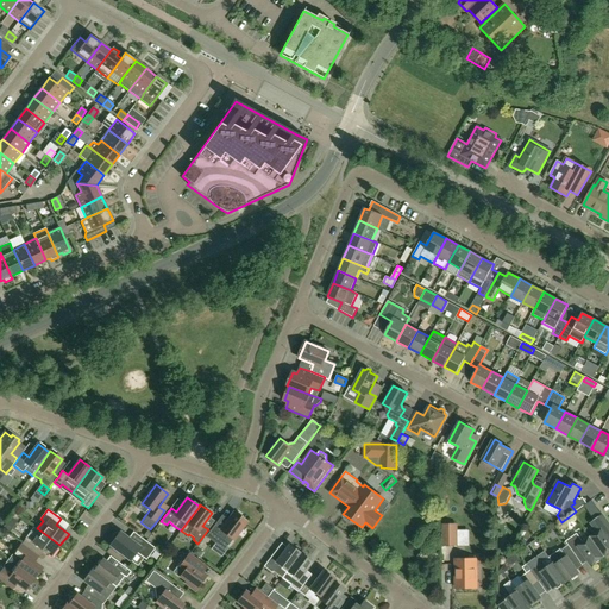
[(224,552),(246,522),(234,513),(221,529),(215,525),(206,537),(219,546),(218,548),(224,552)]
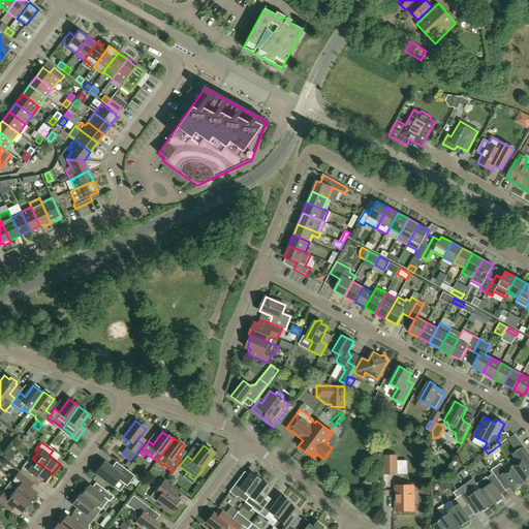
[(528,478),(528,466),(526,462),(528,460),(528,456),(523,447),(514,455),(519,463),(512,467),(524,483),(528,478)]
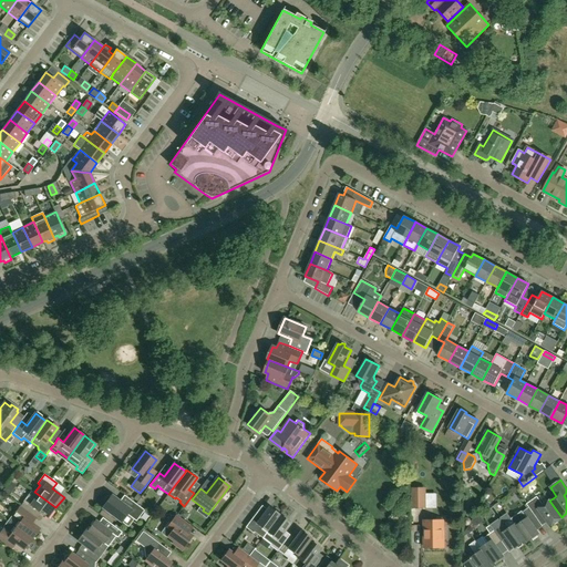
[(9,497),(12,492),(7,486),(2,492),(9,497)]
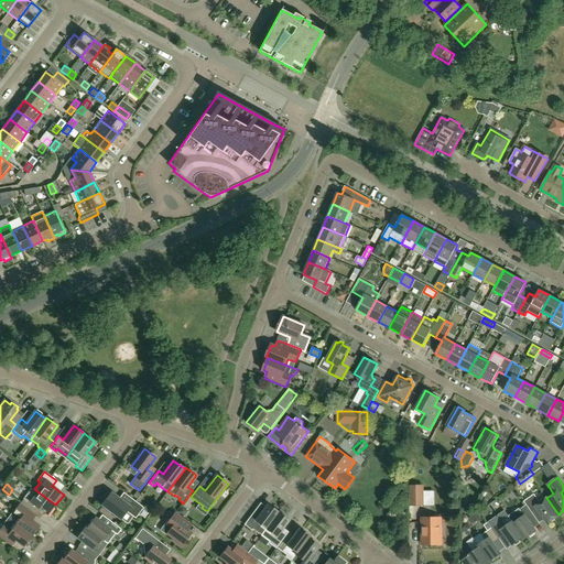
[(422,505),(421,485),(408,486),(409,506),(422,505)]
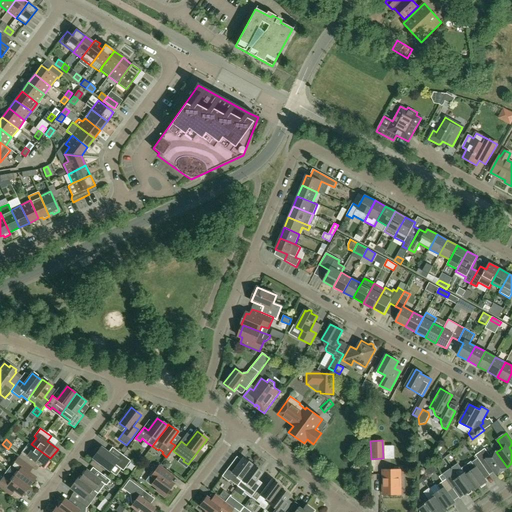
[(43,468),(50,458),(31,444),(29,443),(25,448),(19,457),(29,465),(33,460),(43,468)]
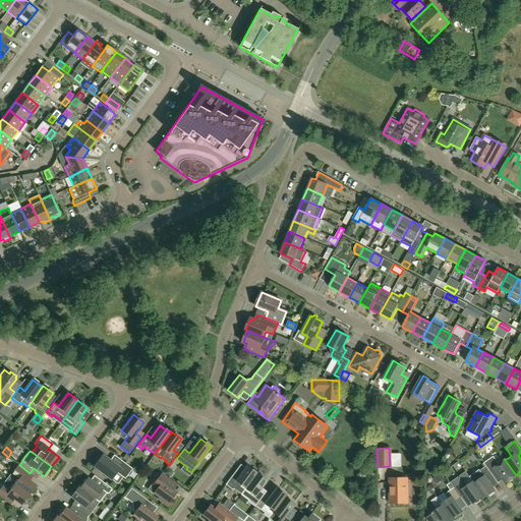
[(132,469),(123,462),(119,467),(103,455),(101,458),(100,457),(98,457),(97,458),(97,460),(97,461),(98,462),(95,466),(111,479),(117,472),(125,479),(132,469)]
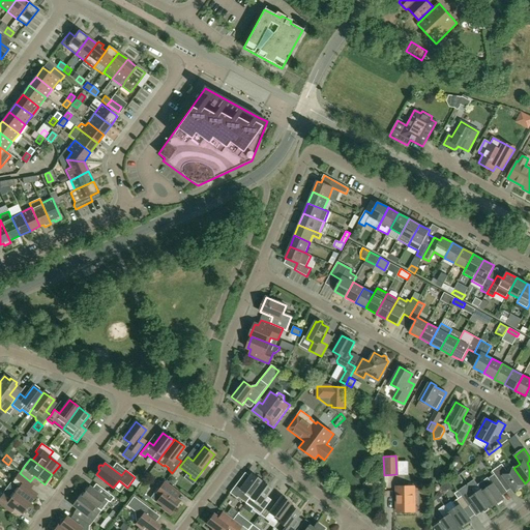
[(525,483),(513,468),(507,472),(502,464),(492,471),(495,474),(500,482),(505,479),(514,492),(525,483)]
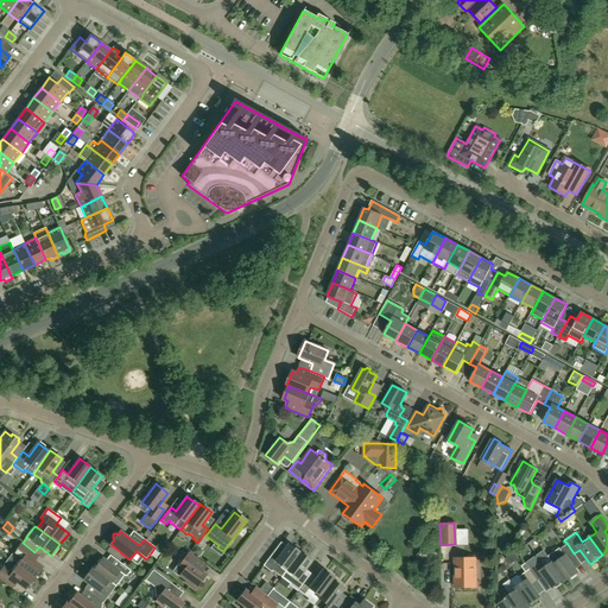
[(35,578),(43,567),(31,558),(35,552),(23,543),(21,543),(10,559),(35,578)]
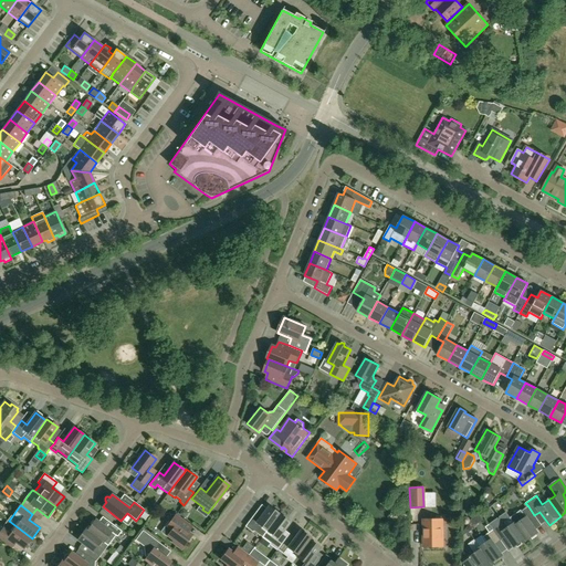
[(262,537),(280,514),(269,506),(263,514),(258,510),(245,526),(253,532),(253,531),(262,537)]
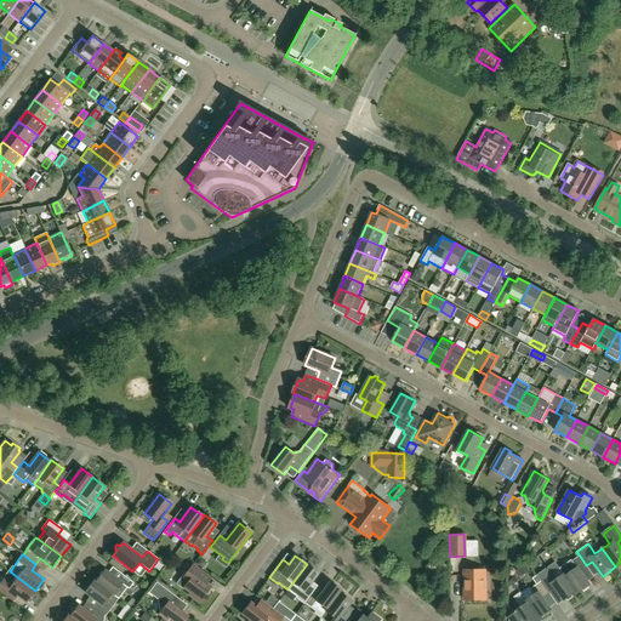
[(590,585),(581,573),(588,568),(586,565),(580,556),(573,560),(571,560),(560,568),(564,574),(576,592),(577,594),(590,585)]
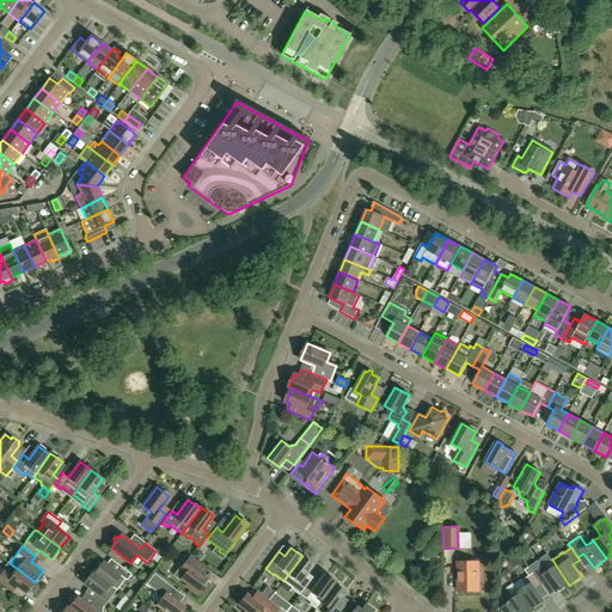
[(181,562),(184,564),(181,568),(179,569),(177,573),(176,575),(177,577),(179,579),(182,579),(189,585),(187,586),(196,593),(207,579),(201,574),(206,567),(191,556),(184,556),(181,562)]
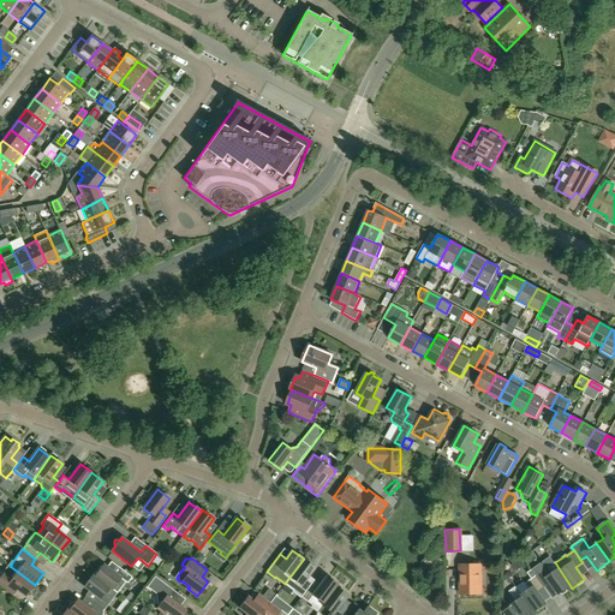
[(309,575),(315,567),(304,559),(285,584),(293,590),(292,591),(300,598),(302,597),(315,580),(309,575)]
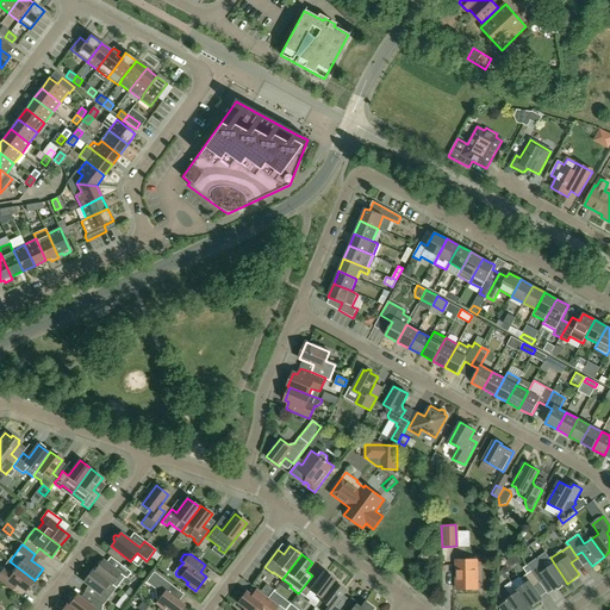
[(103,560),(94,571),(94,572),(110,583),(110,584),(111,585),(112,585),(117,589),(125,577),(126,578),(131,572),(119,564),(116,570),(103,560)]
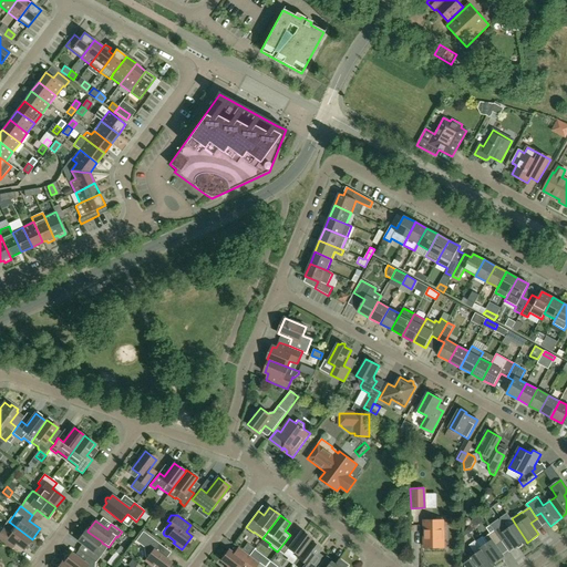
[(424,547),(444,547),(444,521),(424,521),(424,547)]
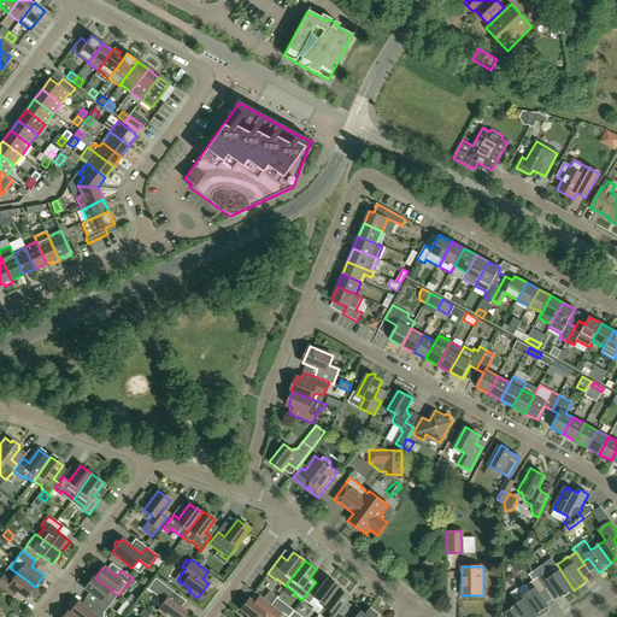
[(25,599),(35,587),(10,568),(0,580),(0,588),(7,593),(11,587),(25,599)]
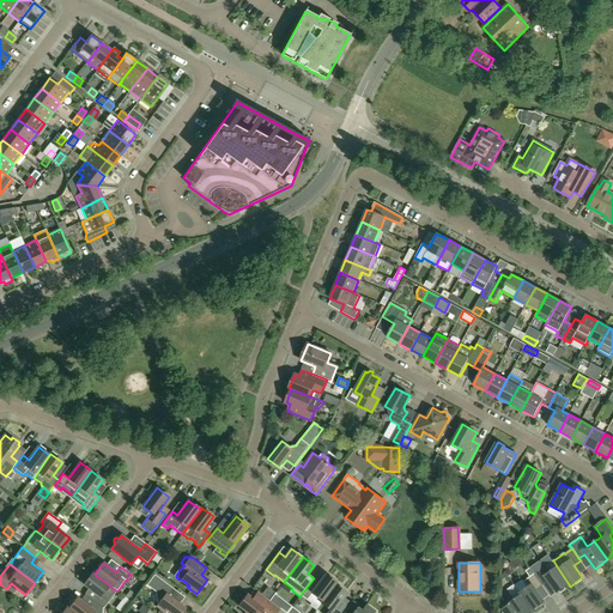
[(569,584),(557,566),(550,571),(546,566),(534,574),(542,586),(548,581),(558,593),(569,584)]
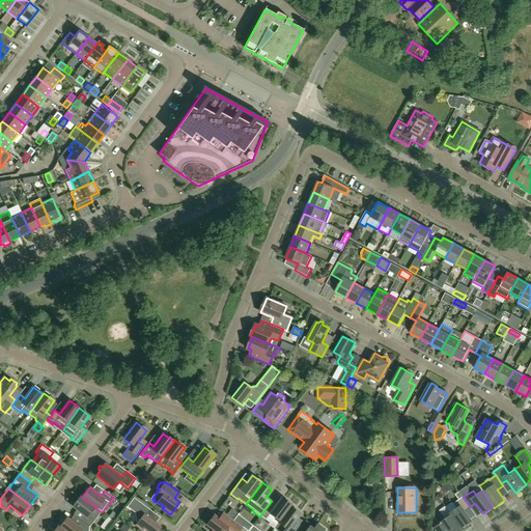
[(472,522),(465,511),(470,507),(463,497),(458,492),(455,495),(459,500),(453,504),(452,502),(445,507),(451,515),(460,529),(462,529),(472,522)]
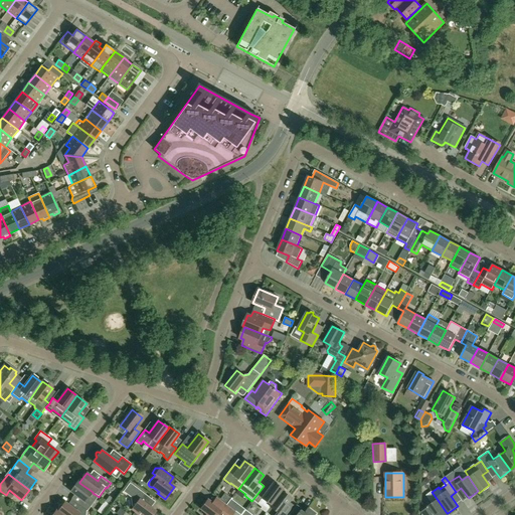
[(79,483),(79,482),(78,481),(70,491),(81,499),(77,504),(79,505),(87,511),(88,511),(95,502),(99,497),(95,494),(94,494),(93,493),(93,492),(79,483)]
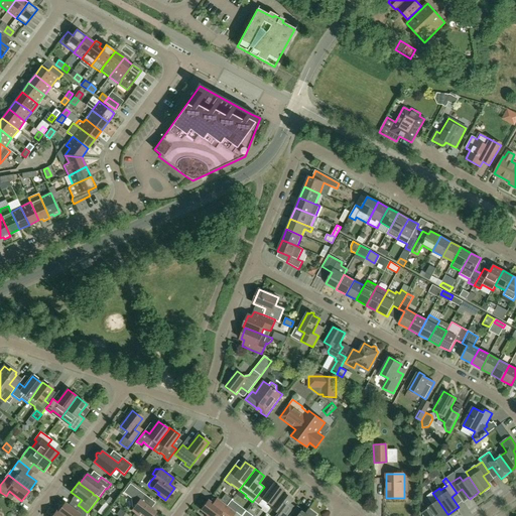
[(266,513),(282,492),(284,491),(274,483),(268,490),(264,487),(253,501),(263,508),(261,509),(266,513)]
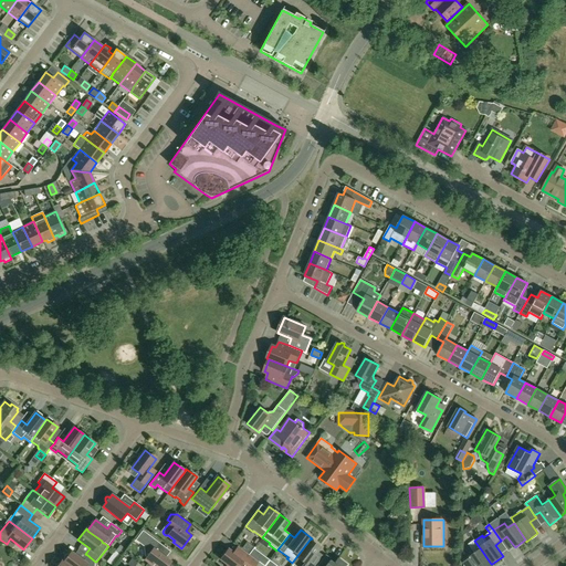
[(166,557),(170,552),(143,531),(136,540),(144,546),(146,558),(145,559),(149,563),(146,565),(152,565),(153,565),(168,565),(171,562),(166,557)]
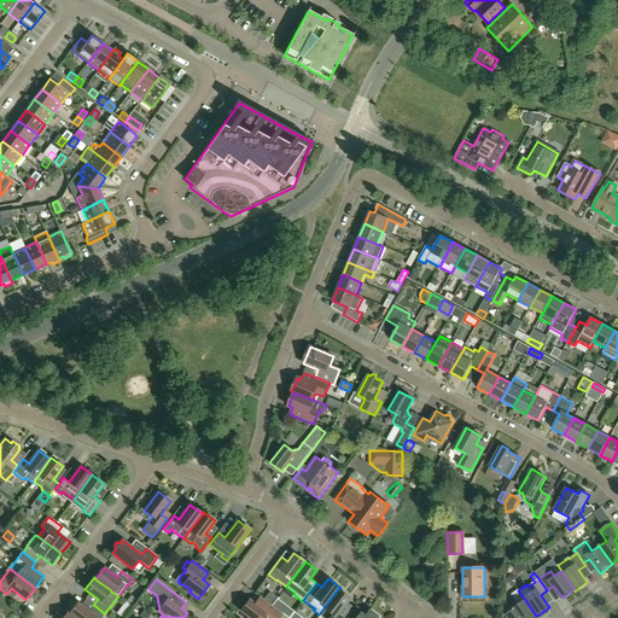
[(350,598),(338,589),(319,614),(322,617),(343,617),(347,614),(340,611),(350,598)]
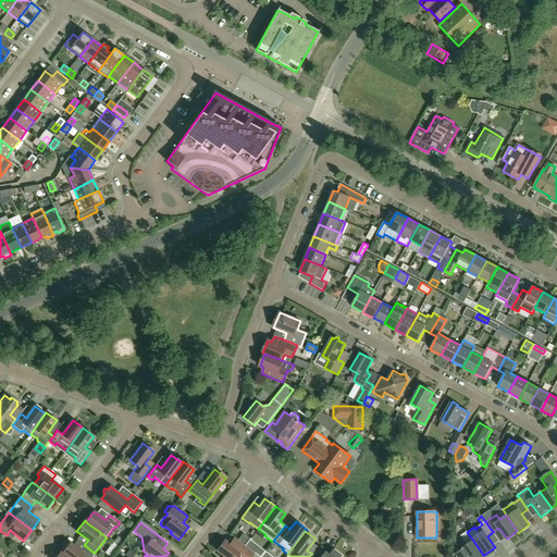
[(243,534),(238,541),(243,545),(245,546),(249,541),(250,539),(243,534)]
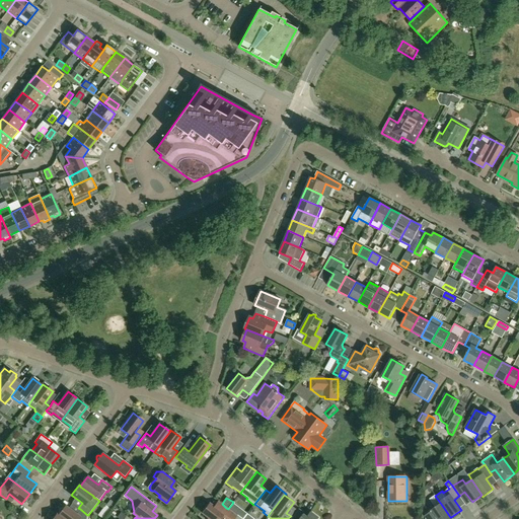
[(209,504),(202,513),(209,518),(207,518),(233,518),(236,515),(228,509),(226,508),(222,504),(218,501),(214,507),(209,504)]
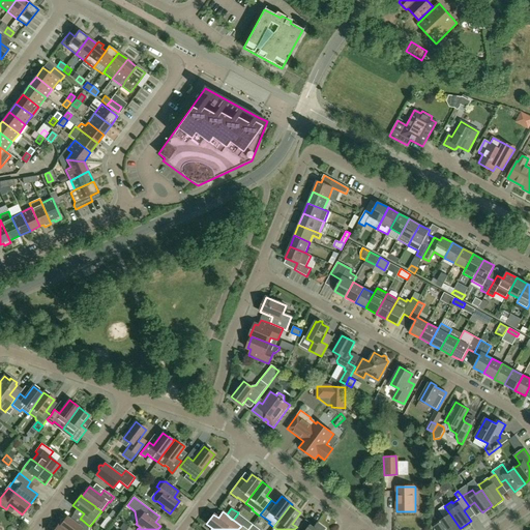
[(237,514),(233,520),(241,526),(246,529),(247,529),(252,525),(237,514)]
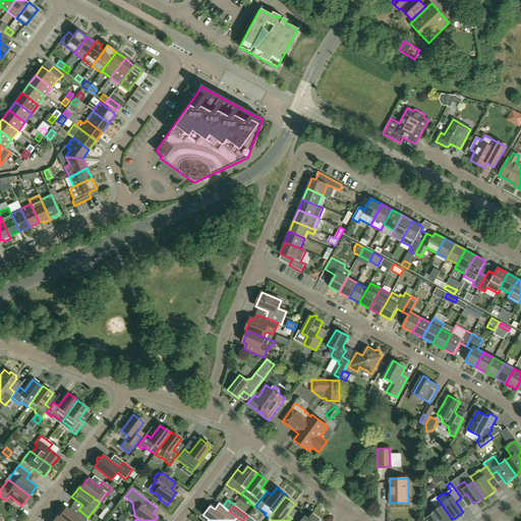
[(443,506),(432,513),(432,512),(427,516),(426,520),(452,520),(454,520),(453,519),(452,519),(443,506)]
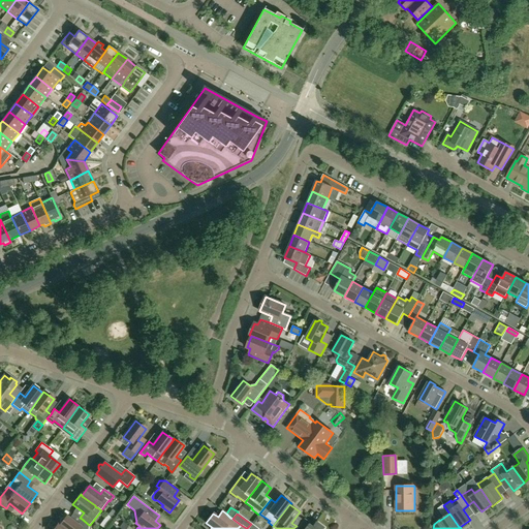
[(88,528),(89,525),(82,519),(79,524),(67,516),(66,517),(61,519),(61,524),(60,525),(60,526),(64,528),(88,528)]
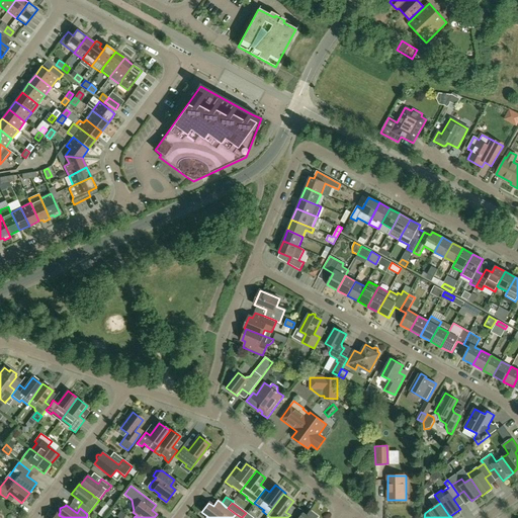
[(100,517),(103,517),(110,509),(105,506),(98,516),(100,517)]
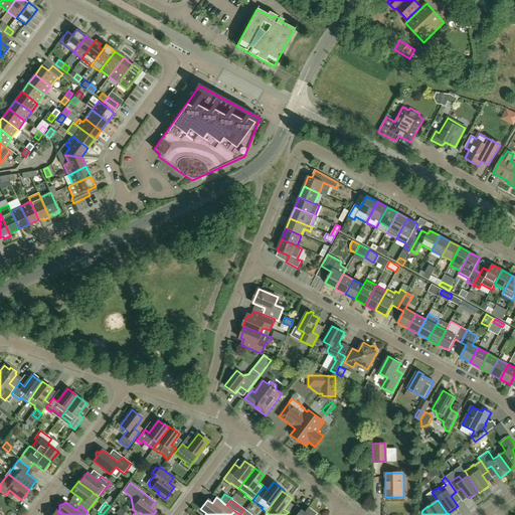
[(314,514),(316,514),(308,508),(305,511),(297,505),(288,514),(314,514)]
